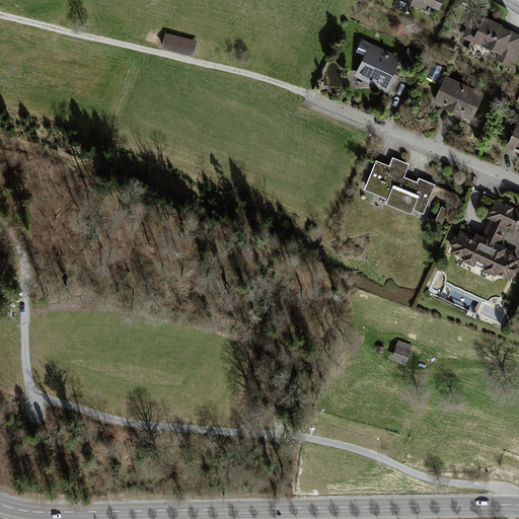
[(403,0),(424,10),(427,4),(440,10),(444,0),(403,0)]
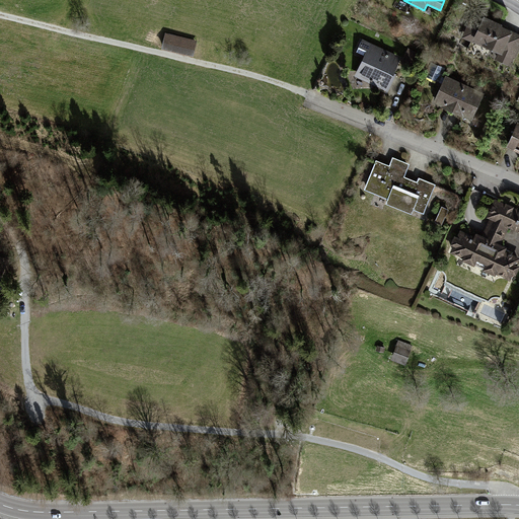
[(518,47),(518,30),(472,8),(461,35),(498,53),(496,59),(512,65),(518,47)]
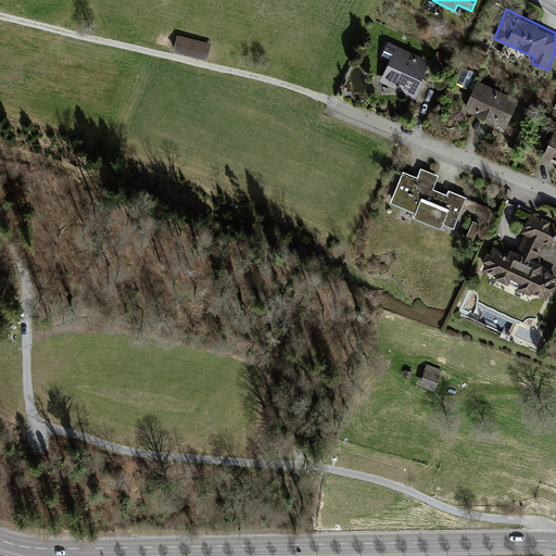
[(207,42),(180,37),(177,51),(204,58),(207,42)]
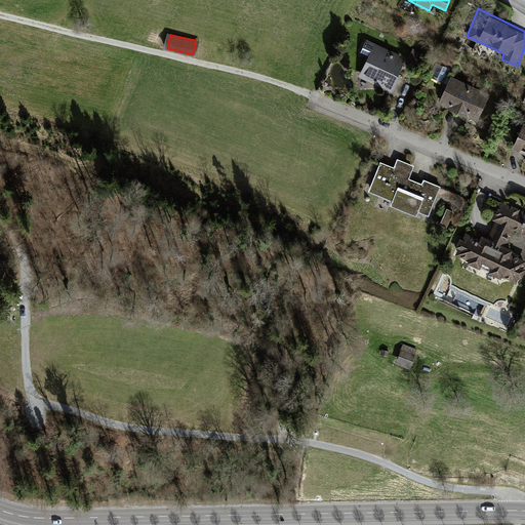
[(407,56),(367,39),(364,46),(371,48),(358,76),(391,91),(407,56)]
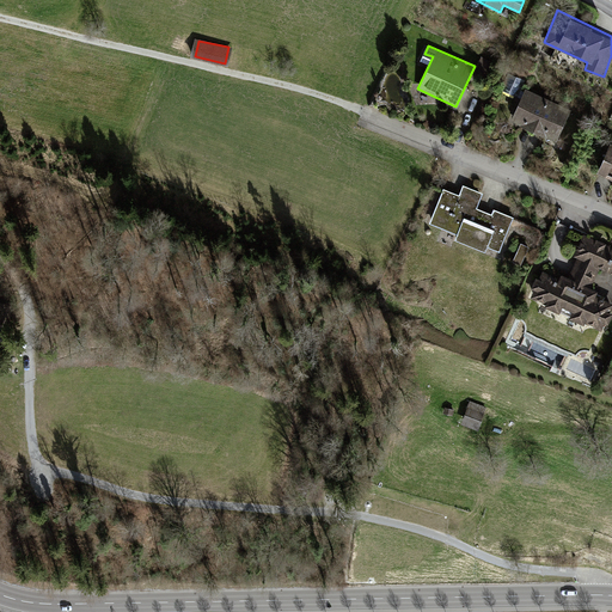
[(549,97),(526,86),(512,118),(534,128),(549,97)]
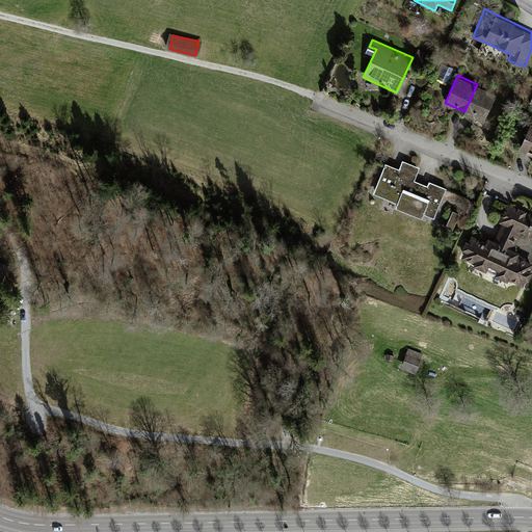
[(497,92),(477,84),(464,111),(483,121),(497,92)]
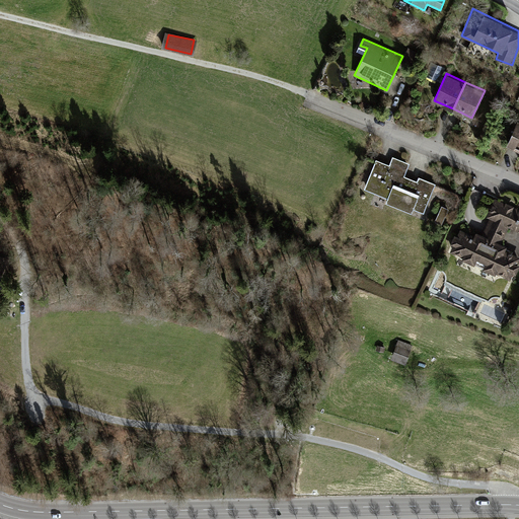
[(518,119),(507,143),(518,148),(518,119)]
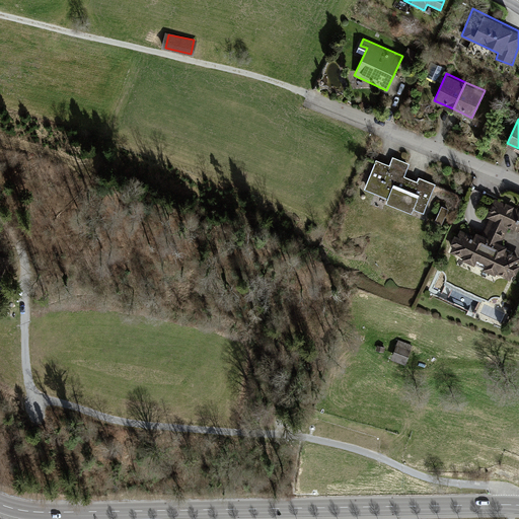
[(388,166),(376,161),(365,189),(423,213),(435,184),(405,172),(409,163),(392,157),(388,166)]
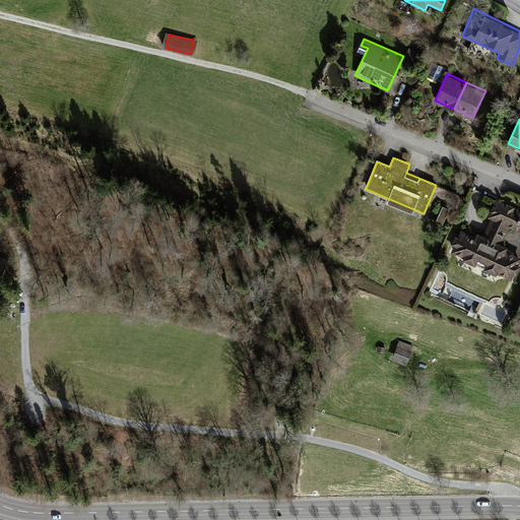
[(519,209),(497,199),(488,215),(492,218),(483,234),(477,232),(476,236),(461,230),(452,251),(514,280),(519,265),(519,257),(507,251),(508,246),(503,244),(510,226),(519,232),(519,209)]
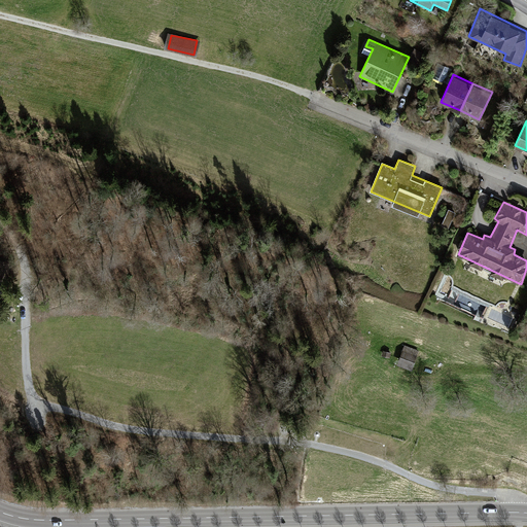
[(444,226),(450,229),(456,214),(450,212),(444,226)]
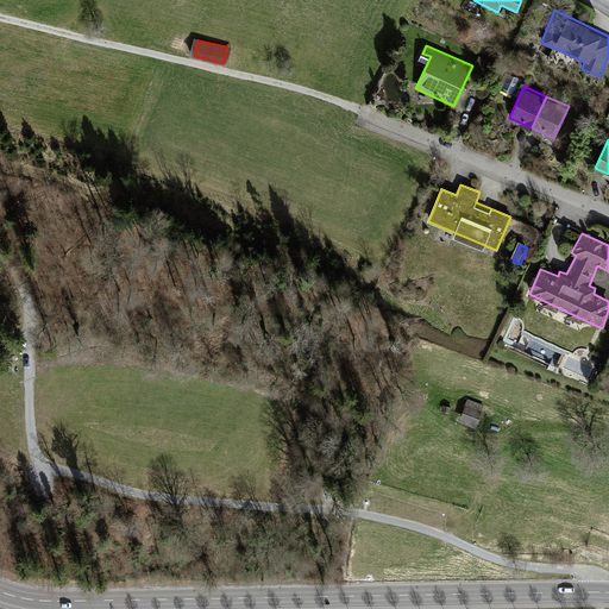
[(484,407),(468,400),(459,421),(477,427),(484,407)]
